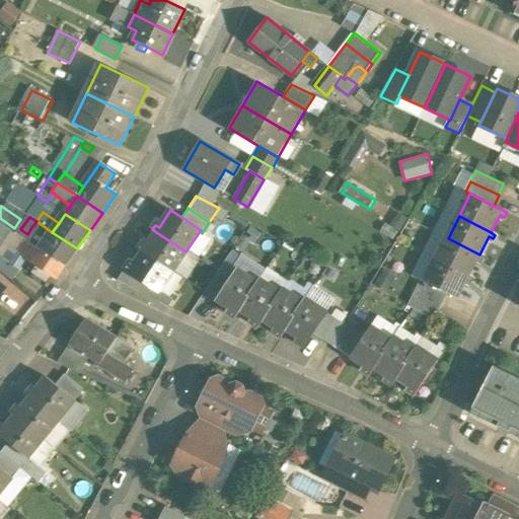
[(52,232),(36,221),(30,229),(47,240),(52,232)]
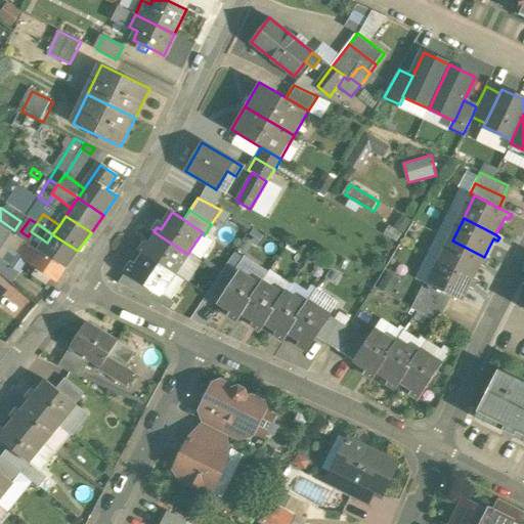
[(0,248),(11,233),(0,225),(0,248)]
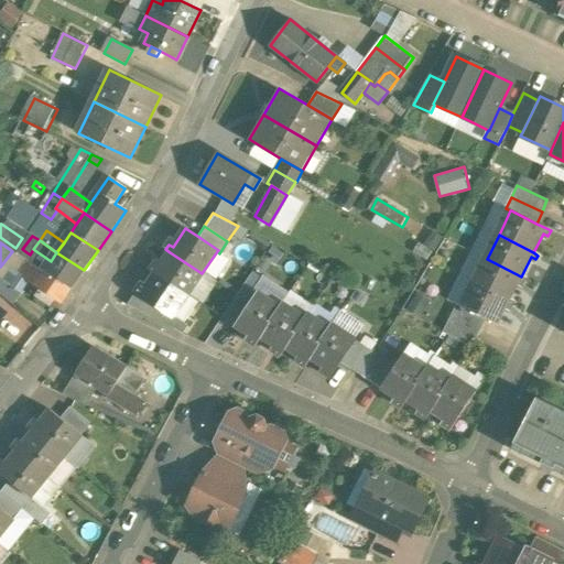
[(84,270),(56,252),(51,261),(43,271),(71,290),(84,270)]
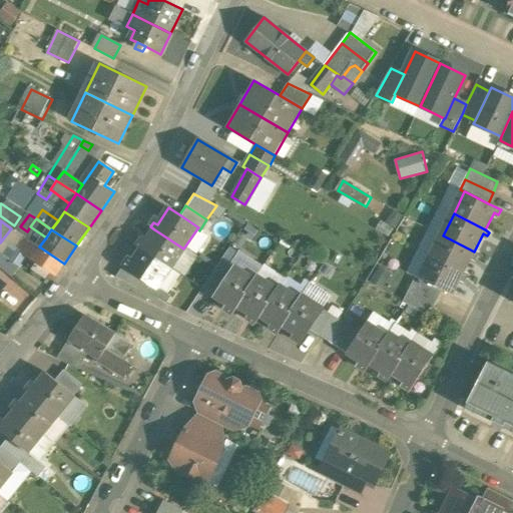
[(183,248),(154,229),(144,243),(140,241),(137,246),(141,248),(170,269),(183,248)]
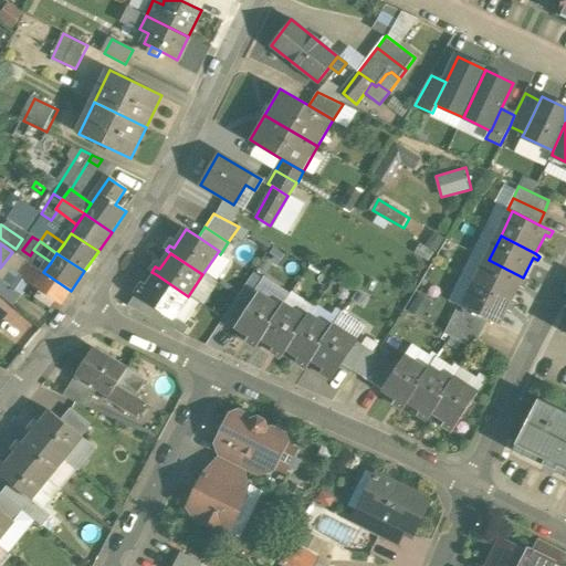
[(523,278),(489,260),(477,283),(511,301),(521,281),(526,284),(528,280),(523,278)]
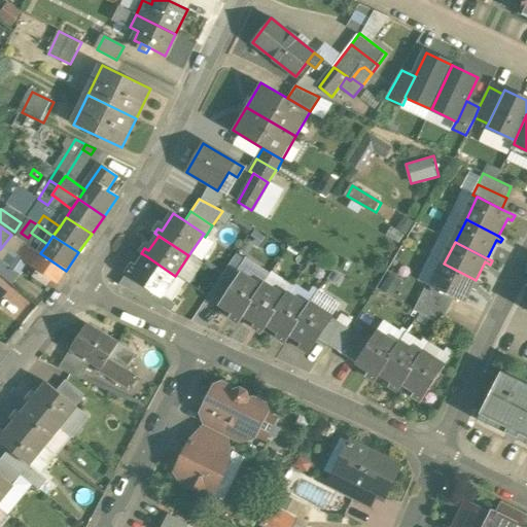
[(40,253),(24,243),(15,255),(32,267),(40,253)]
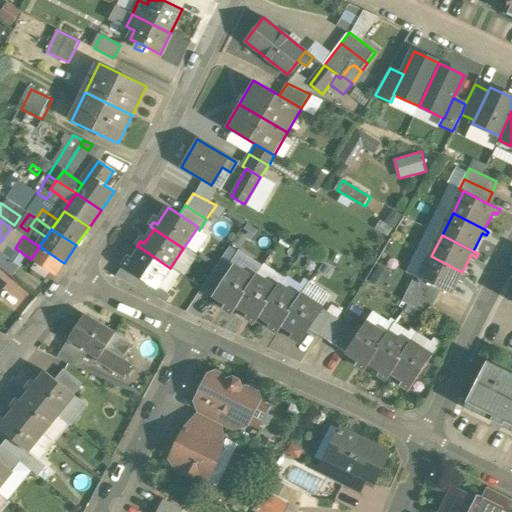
[(64,263),(39,246),(31,259),(37,263),(34,268),(45,275),(48,271),(55,275),(64,263)]
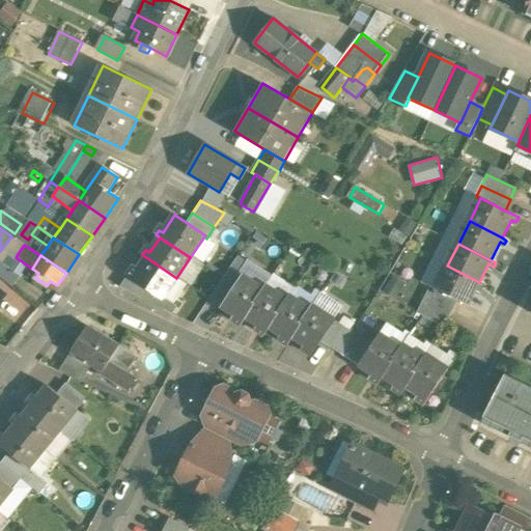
[(176,278),(146,257),(135,274),(132,271),(128,276),(148,289),(163,299),(164,298),(176,278)]
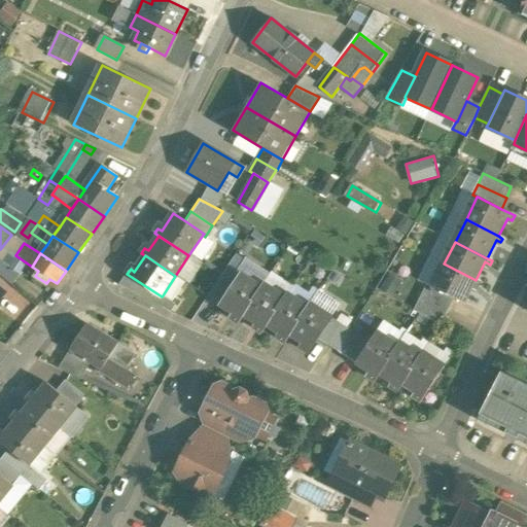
[(432,286),(431,287),(455,300),(463,304),(473,284),(479,287),(481,282),(476,280),(444,264),(432,286)]
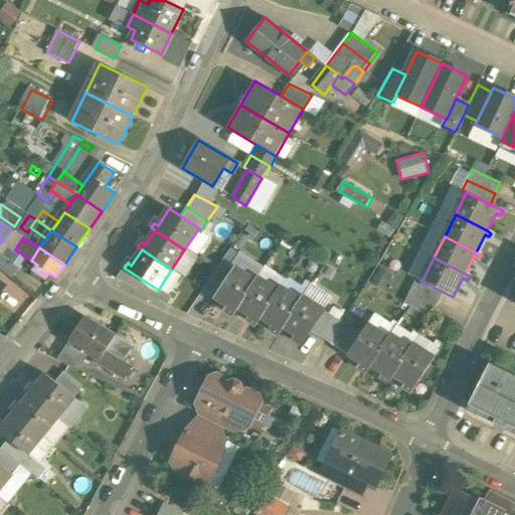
[(218,268),(203,289),(215,297),(229,276),(218,268)]
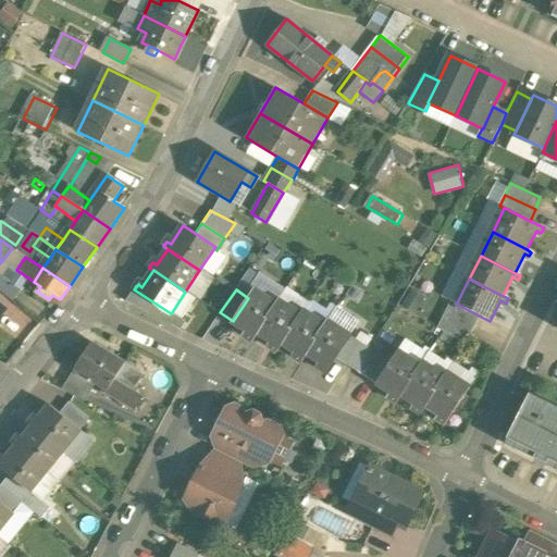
[(233,321),(233,322),(246,331),(244,335),(252,342),(258,333),(276,305),(254,289),(248,298),(233,321)]
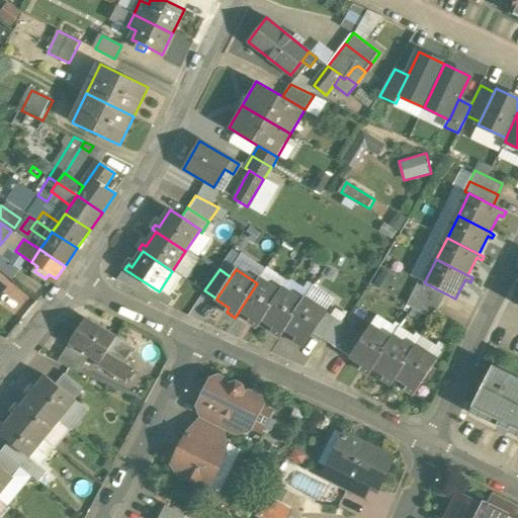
[(447,294),(424,282),(425,281),(420,279),(413,293),(440,308),(447,294)]
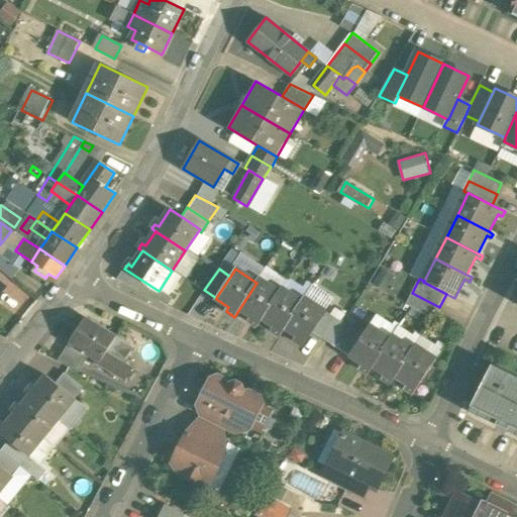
[(256,283),(239,309),(251,317),(248,321),(256,327),(262,319),(280,293),(260,280),(256,283)]
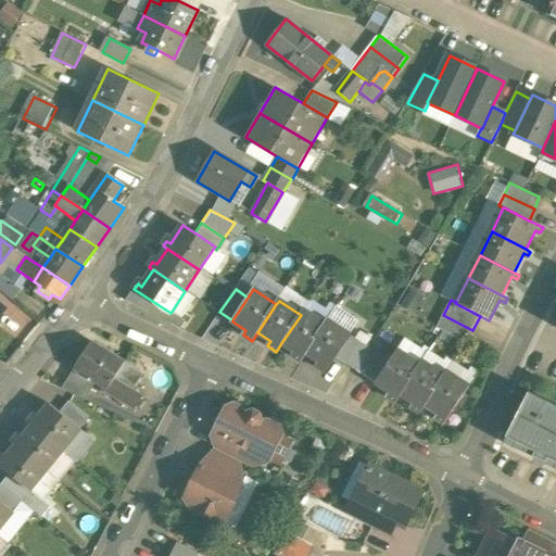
[(171,313),(155,303),(148,314),(172,325),(178,316),(172,312),(171,313)]
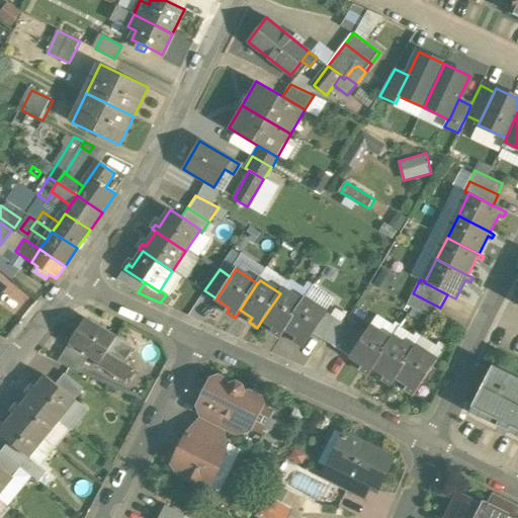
[(280,293),(262,320),(274,328),(272,332),(279,336),(284,330),(301,303),(282,289),(280,293)]
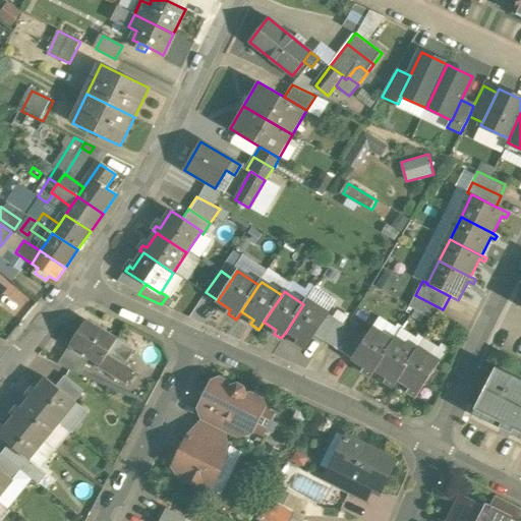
[(443,309),(415,295),(409,308),(436,323),(443,309)]
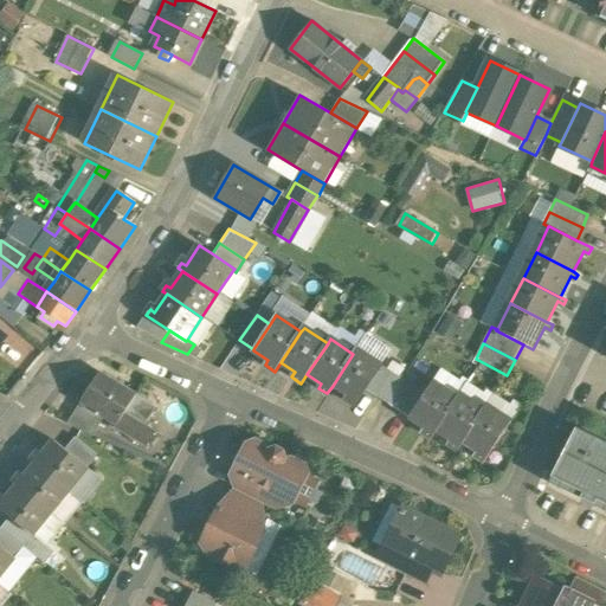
[(353,354),(333,386),(348,395),(346,399),(355,406),(366,389),(382,367),(382,366),(356,349),(353,354)]
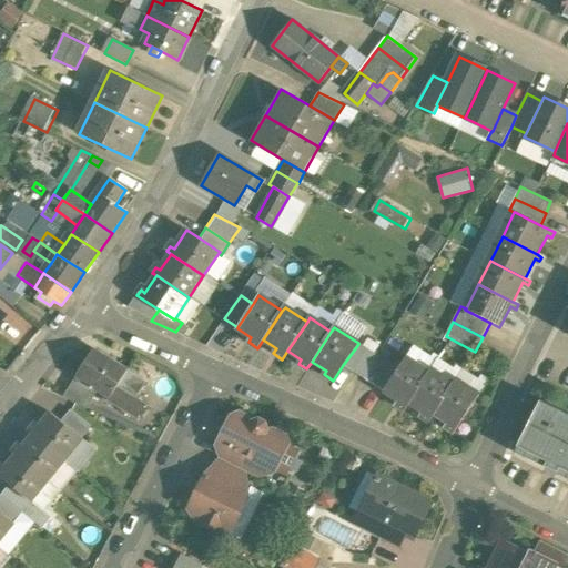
[(358,344),(343,365),(353,372),(367,350),(358,344)]
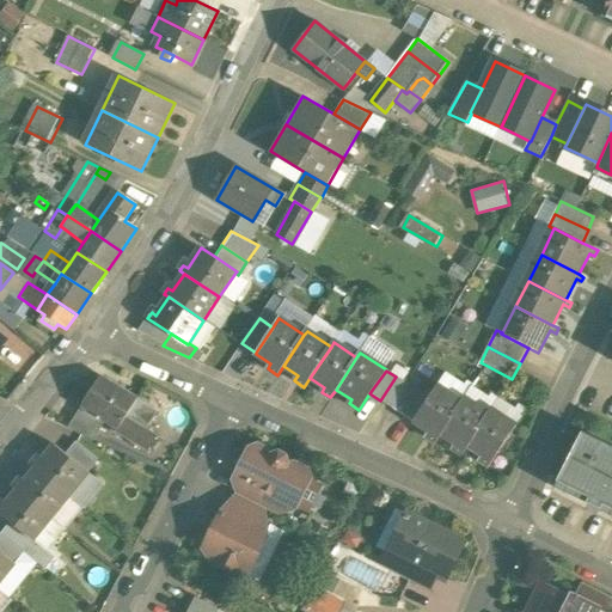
[(136,399),(101,377),(81,408),(105,422),(116,429),(117,430),(126,418),(136,399)]
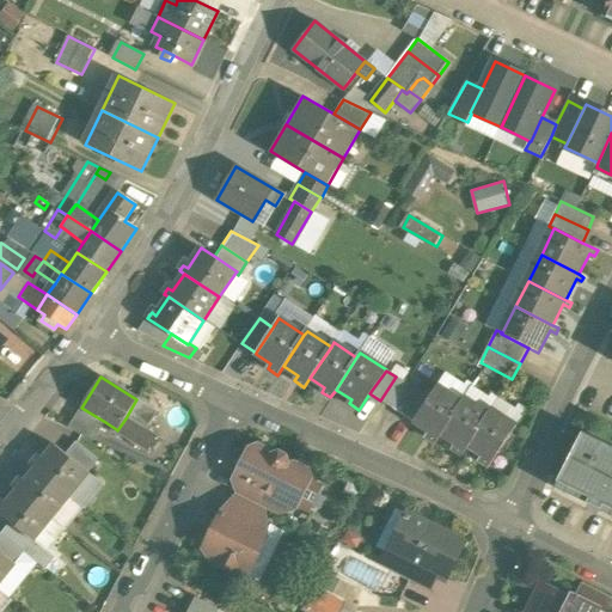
[(396,377),(380,401),(391,408),(408,384),(396,377)]
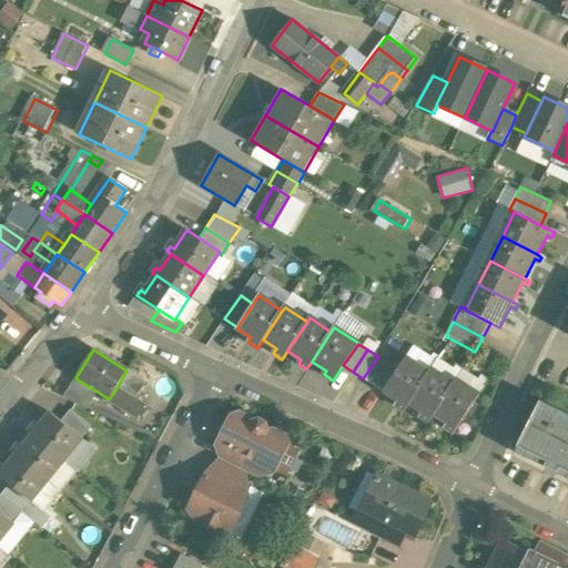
[(387,363),(378,356),(363,378),(373,385),(387,363)]
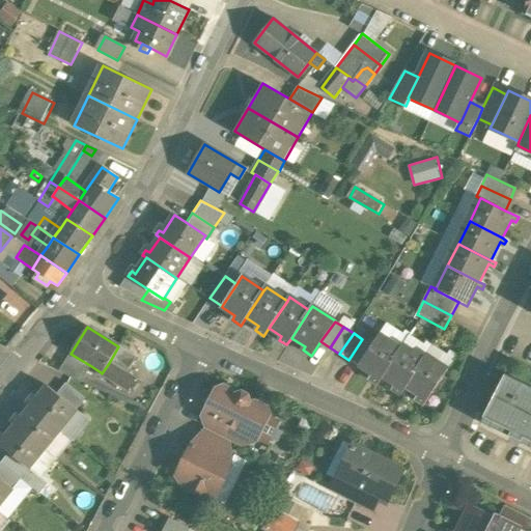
[(372,345),(359,366),(376,378),(373,382),(378,385),(383,376),(400,350),(380,335),(372,345)]
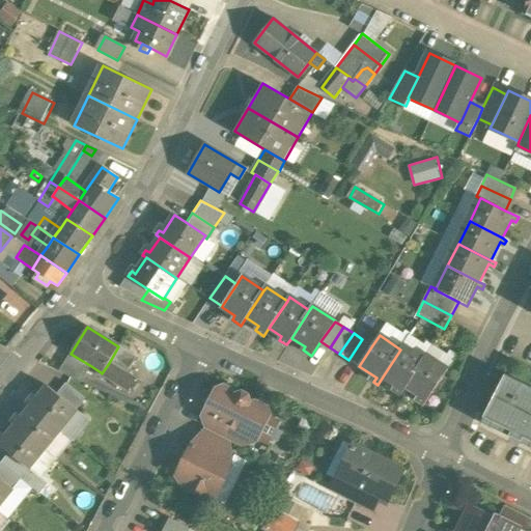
[(362,339),(348,360),(358,366),(359,366),(372,345),(362,339)]
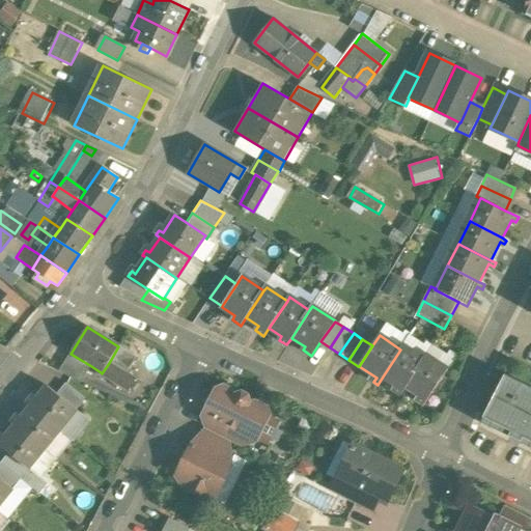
[(129,353),(118,346),(109,363),(118,368),(129,353)]
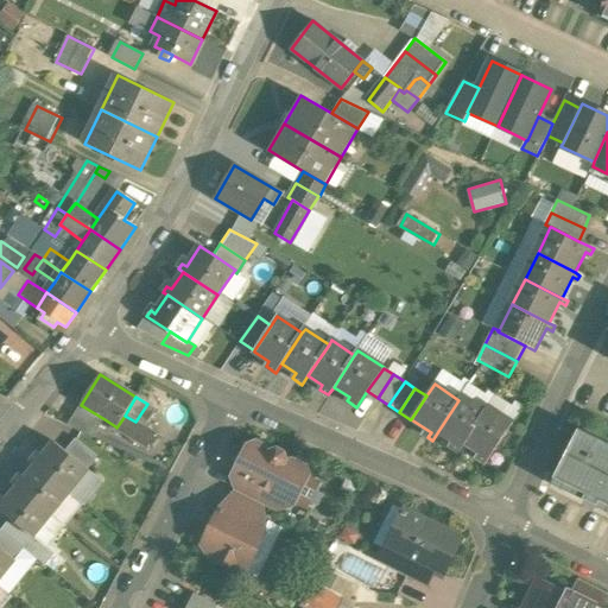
[(458,400),(438,431),(457,444),(455,449),(460,453),(466,443),(485,412),(461,397),(458,400)]
